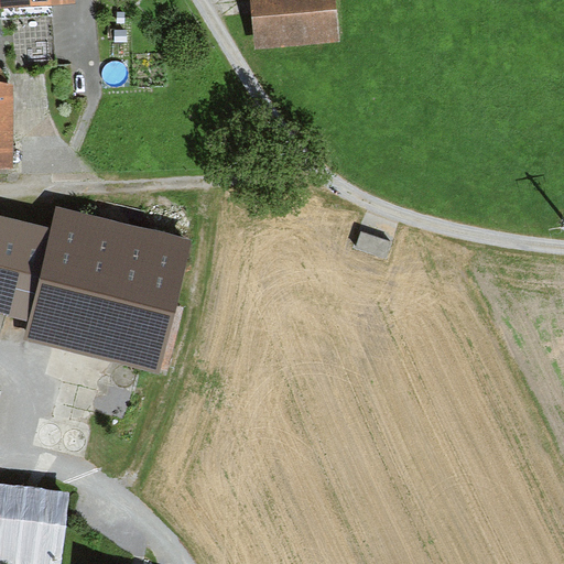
[(250,0),(255,43),(333,35),(329,0),(250,0)]
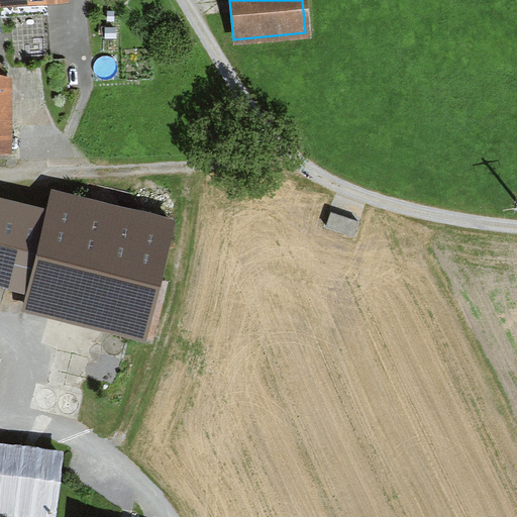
[(10,75),(0,75),(0,156),(11,156),(10,75)]
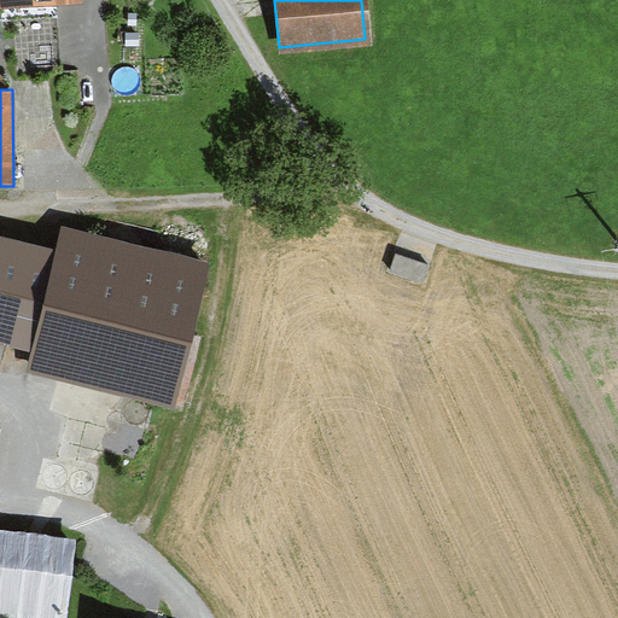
[(213,262),(64,226),(58,249),(0,234),(0,342),(34,350),(28,373),(175,409),(213,262)]
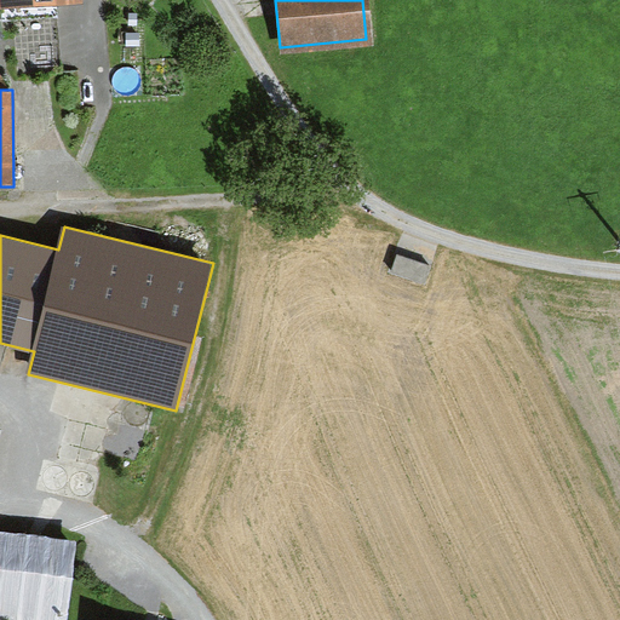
[(406,234),(394,268),(428,279),(438,245),(406,234)]
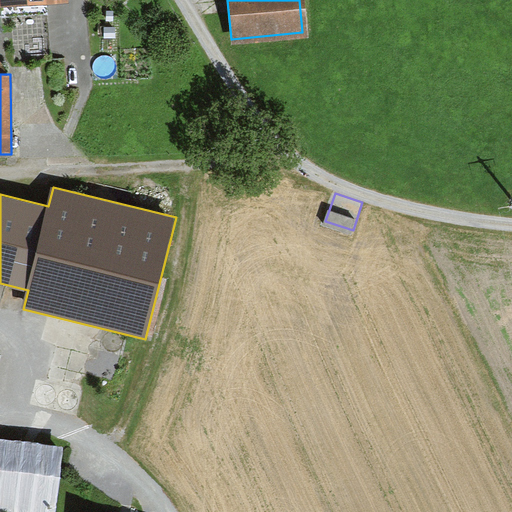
[(56,511),(63,445),(0,438),(0,511),(56,511)]
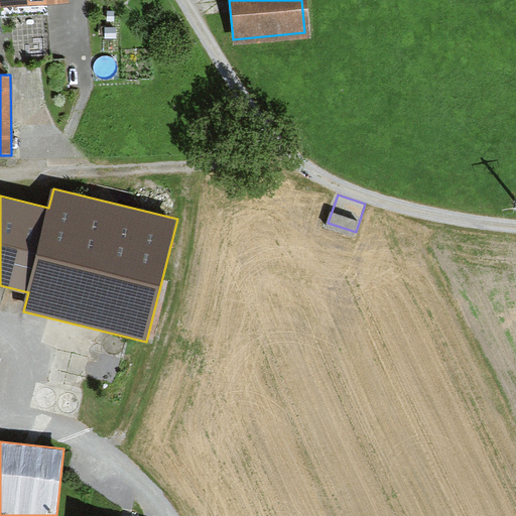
All buildings are outlined.
